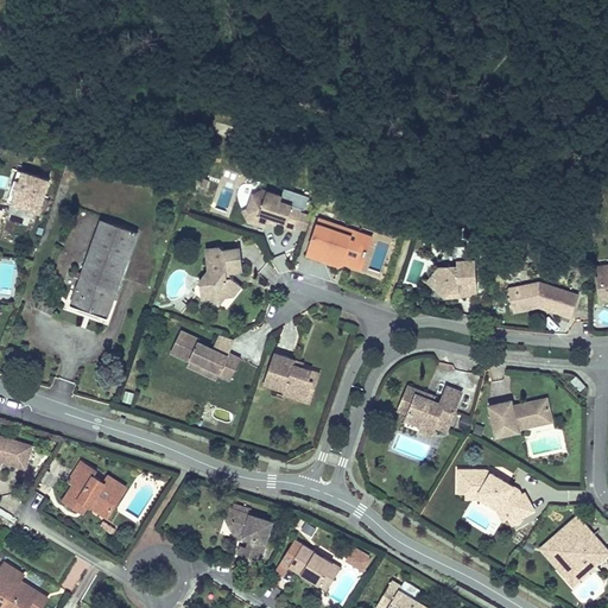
[(337,176),(347,179),(354,159),(344,156),(337,176)]
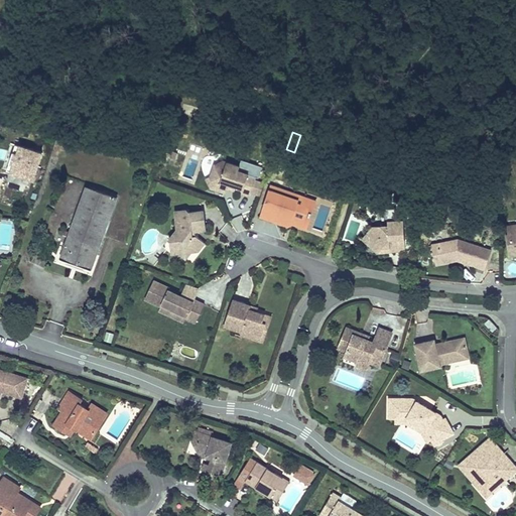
[(7,170),(12,172),(21,146),(20,146),(16,144),(7,170)]
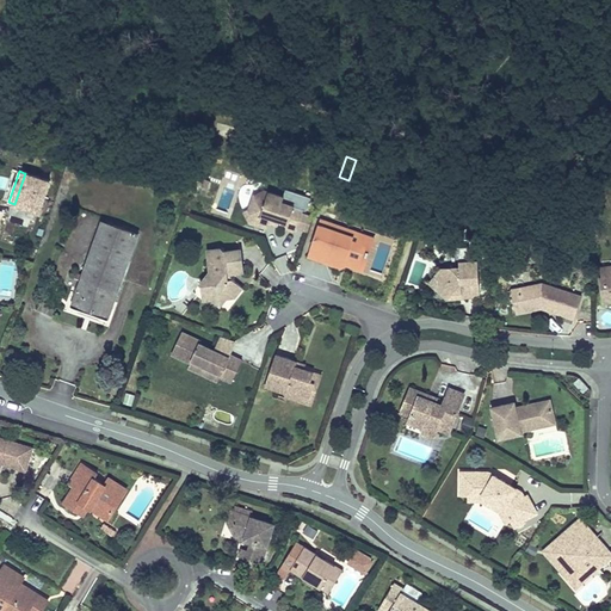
[(25,173),(14,204),(39,213),(50,181),(25,173)]
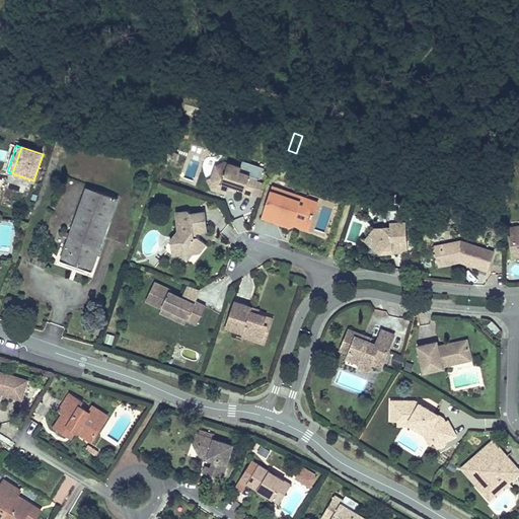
[(178,154),(173,152),(169,164),(174,165),(178,154)]
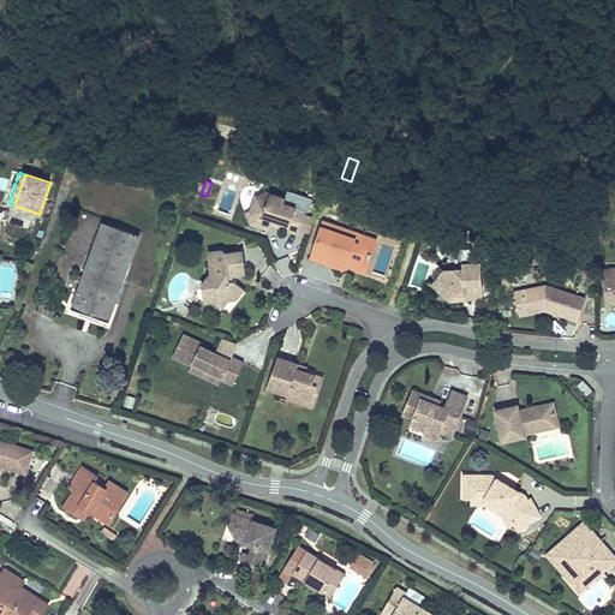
[(268,201),(256,196),(251,210),(256,220),(272,225),(274,216),(279,218),(278,221),(282,222),(290,225),(287,231),(298,234),(305,210),(285,203),(286,198),(270,193),(268,201)]
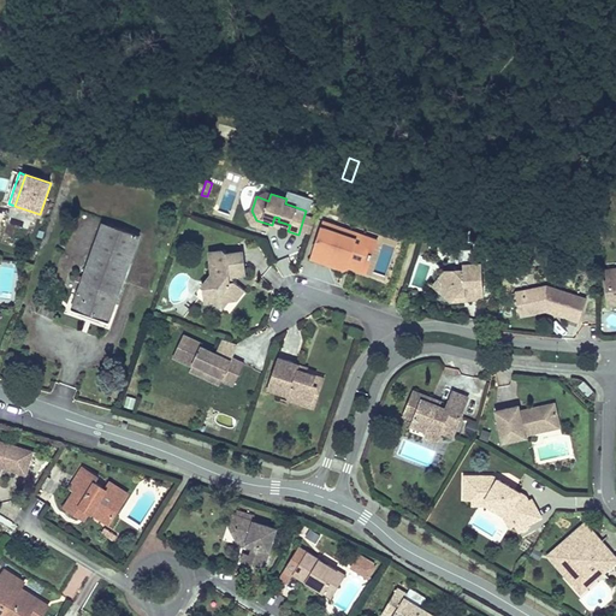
[(270,231),(272,225),(256,220),(252,211),(247,213),(253,225),(270,231)]
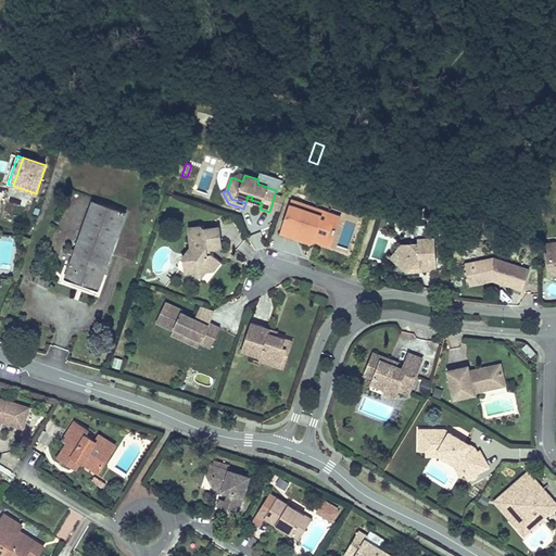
[(254,206),(255,201),(251,200),(252,197),(248,196),(245,203),(254,206)]
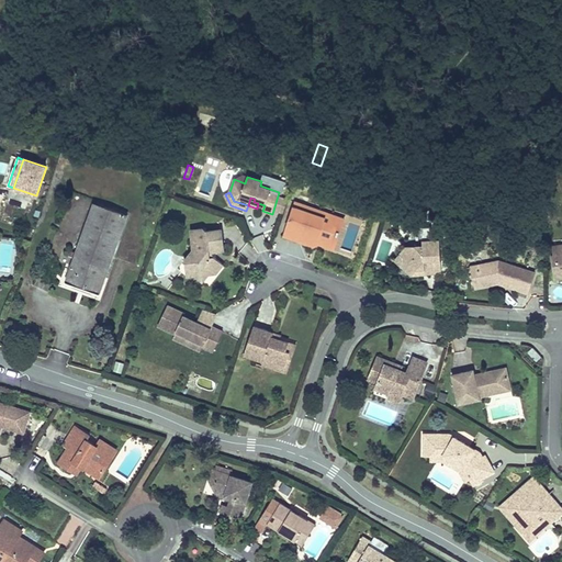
[(315,237),(318,243),(336,235),(337,236),(339,232),(337,231),(329,213),(323,216),(319,210),(296,202),(290,221),(304,225),(301,237),(308,239),(315,237)]
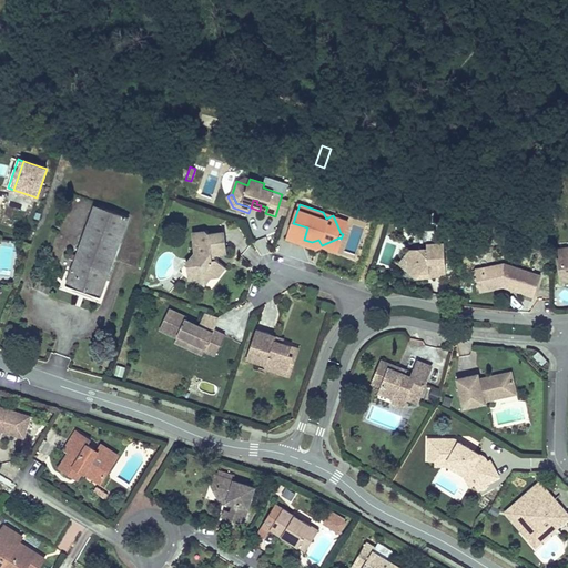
[(101,297),(129,217),(93,205),(64,285),(101,297)]
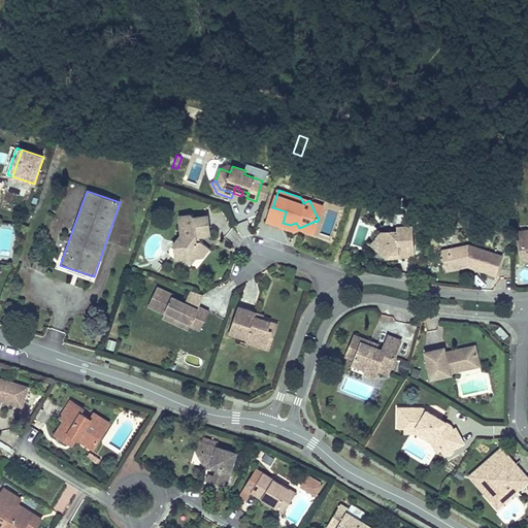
[(0,208),(15,213),(18,205),(2,200),(0,206),(0,208)]
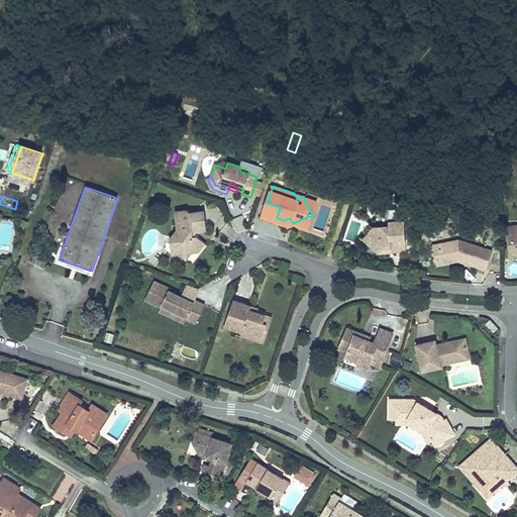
[(316,201),(303,196),(310,212),(312,213),(316,201)]
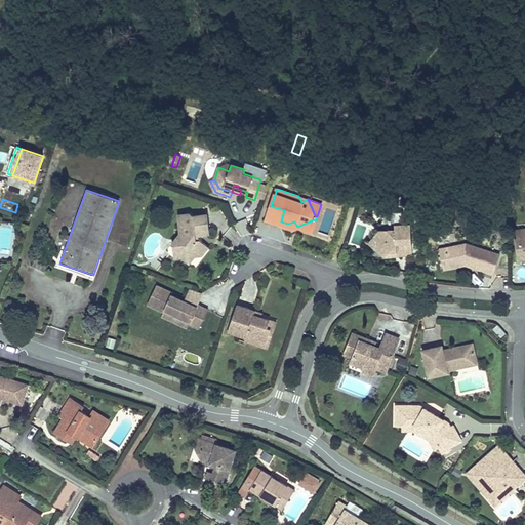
[(296,231),(297,227),(294,221),(288,224),(281,221),(284,210),(271,206),(266,220),(296,231)]
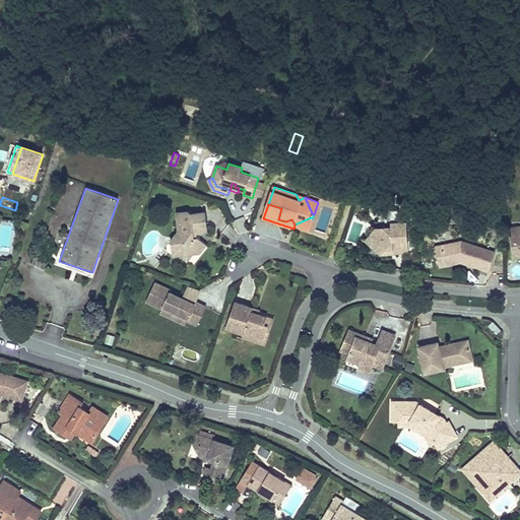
[(376,241),(373,245),(383,253),(385,250),(395,249),(396,254),(409,253),(408,247),(406,220),(399,221),(398,210),(390,210),(391,228),(376,229),(371,235),(373,238),(376,241)]
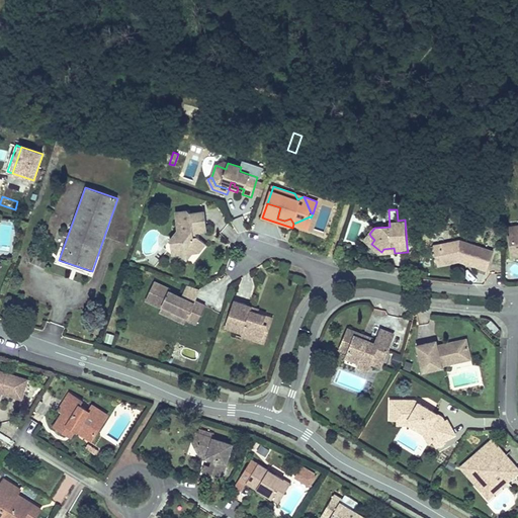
[(192,233),(196,232),(206,231),(204,211),(190,213),(187,210),(176,212),(178,231),(170,241),(172,242),(179,248),(180,254),(187,259),(192,253),(199,252),(205,244),(196,237),(193,237),(192,233)]
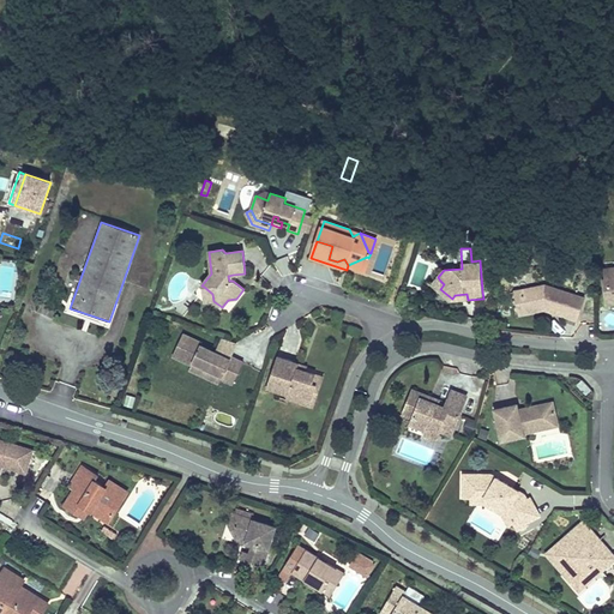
[(365,271),(368,258),(367,257),(348,265),(365,271)]
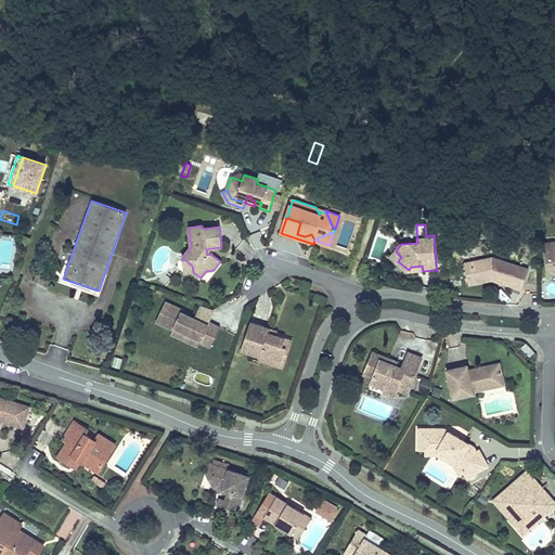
[(391,255),(398,261),(401,257),(398,254),(396,250),(391,255)]
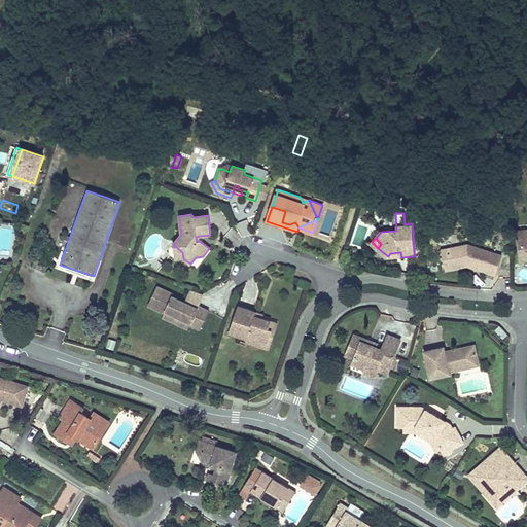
[(447,253),(450,269),(466,266),(468,261),(472,264),(471,267),(485,272),(484,275),(493,278),(495,275),(496,275),(502,256),(467,244),(462,246),(463,249),(447,253)]
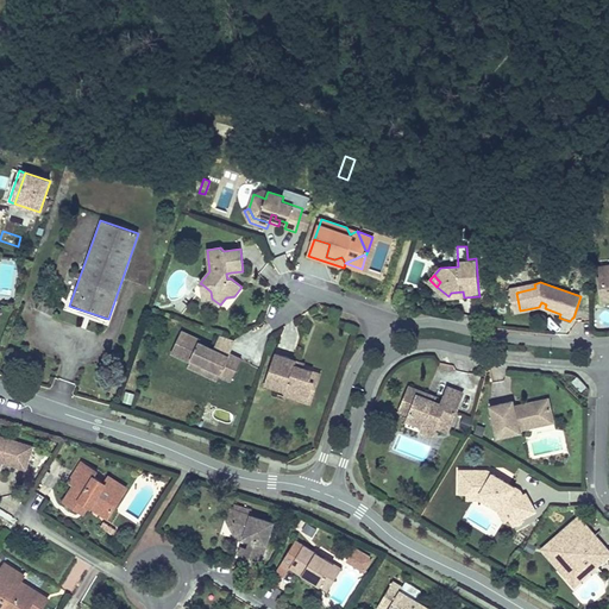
[(602,302),(608,300),(608,296),(604,299),(602,282),(598,282),(602,302)]
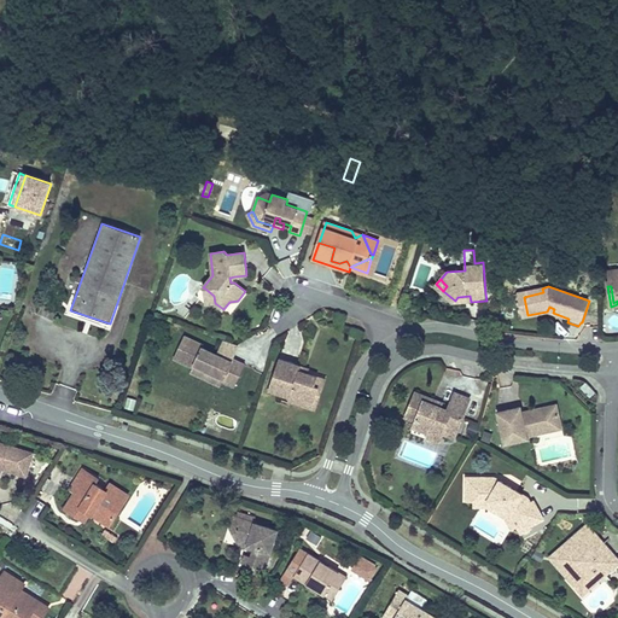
[(207,304),(215,303),(214,296),(205,289),(207,304)]
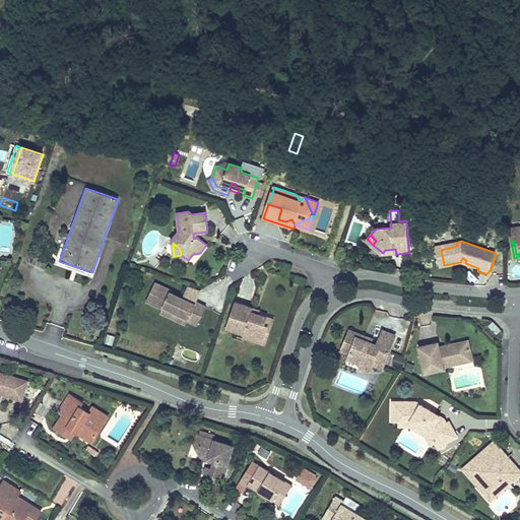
[(439,266),(444,265),(441,250),(457,246),(456,243),(435,247),(439,266)]
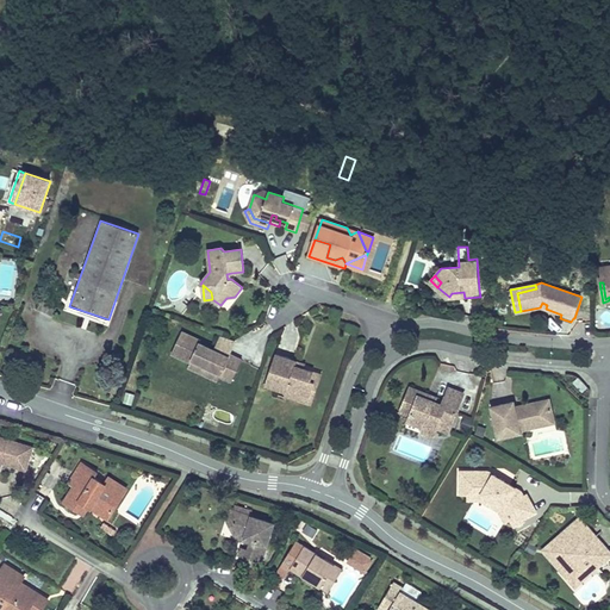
[(219,374),(218,378),(230,384),(242,359),(230,354),(229,356),(213,349),(199,343),(200,340),(182,331),(170,355),(190,363),(191,361),(219,374)]
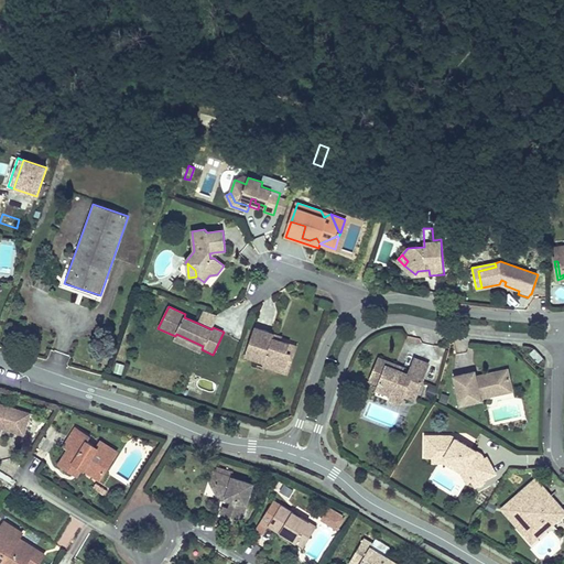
[(197,323),(212,329),(213,327),(218,316),(203,311),(197,323)]
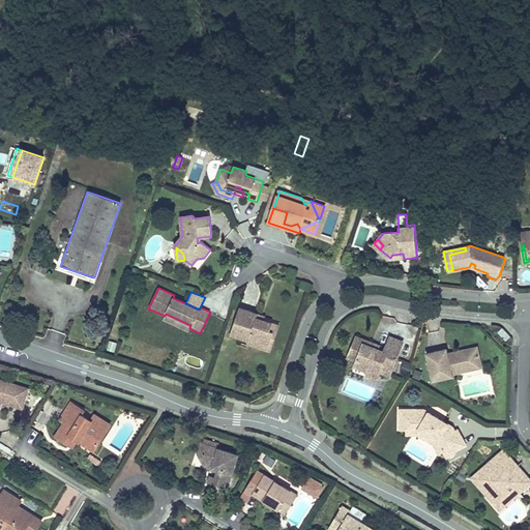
[(270,330),(272,323),(264,320),(257,318),(258,314),(239,307),(230,335),(248,341),(247,344),(259,347),(261,342),(269,344),(273,331),(270,330)]
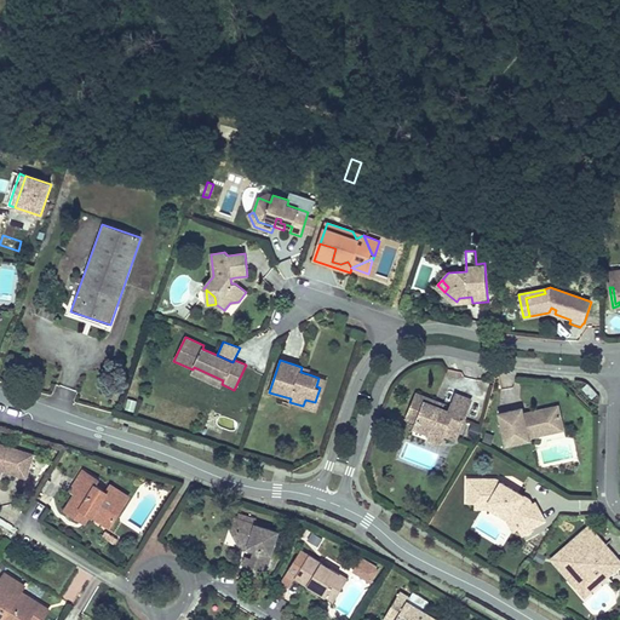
[(219,389),(222,384),(223,380),(194,367),(193,369),(190,374),(219,389)]
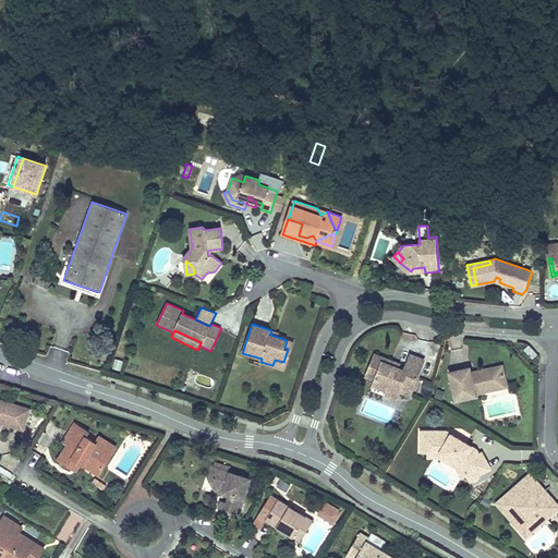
[(294,342),(287,340),(284,348),(288,349),(283,362),(275,360),(273,365),(284,370),(294,342)]
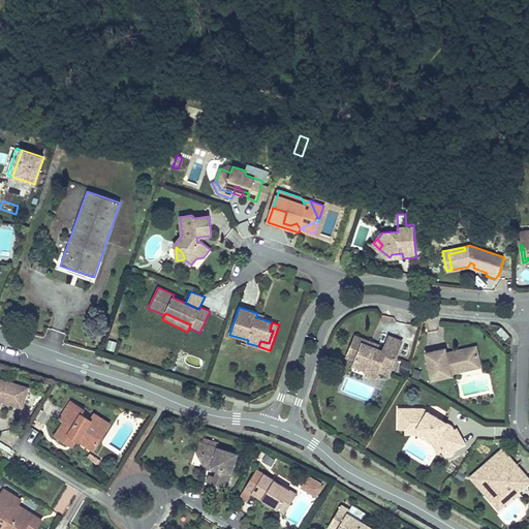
[(504,340),(509,335),(502,328),(497,333),(504,340)]
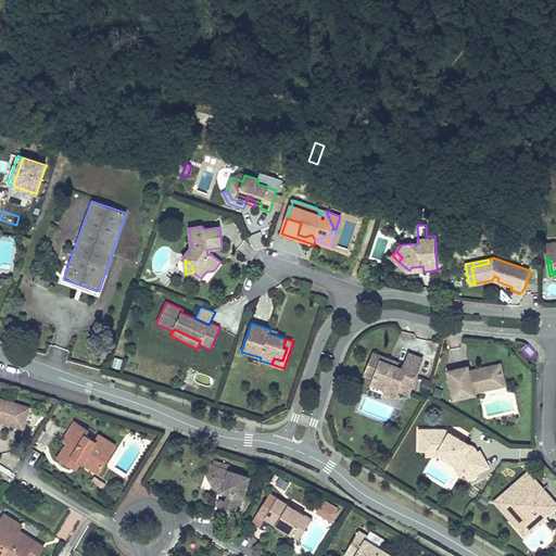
[(388,386),(400,390),(408,394),(422,358),(408,353),(403,369),(396,367),(389,364),(390,361),(374,353),(365,375),(374,378),(371,383),(386,389),(388,386)]
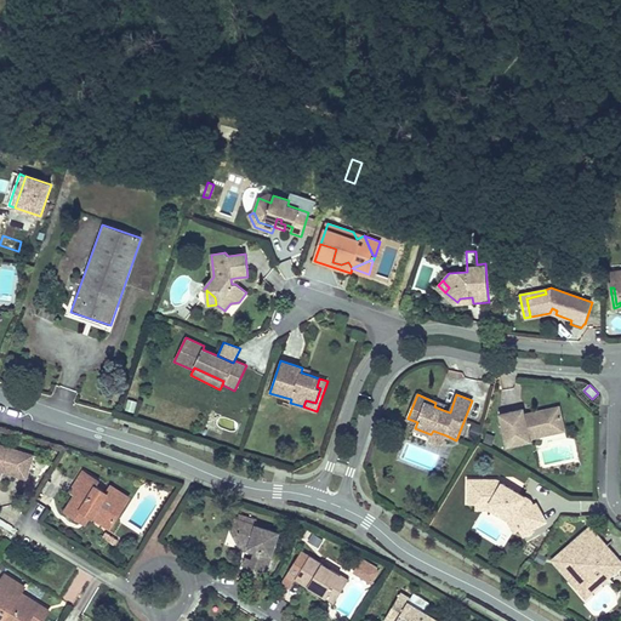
[(124,411),(132,414),(136,403),(127,400),(124,411)]
